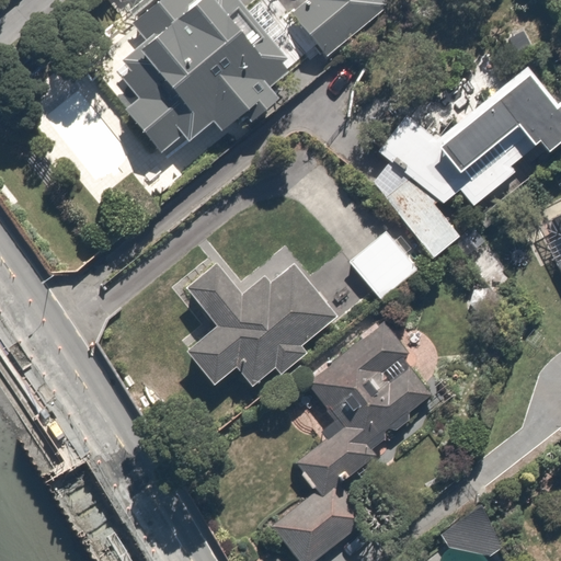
[(179,0),(164,0),(133,27),(148,45),(115,72),(140,102),(129,111),(165,153),(190,134),(198,144),(244,104),(258,121),(296,88),(221,0),(214,0),(194,18),(179,0)]
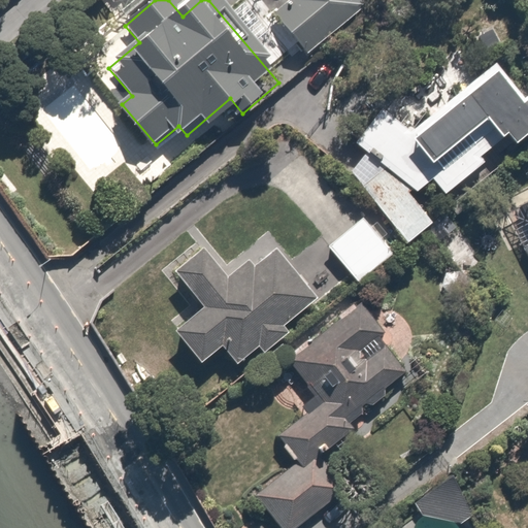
[(307,48),(358,6),(353,0),(311,0),(285,23),(307,48)]
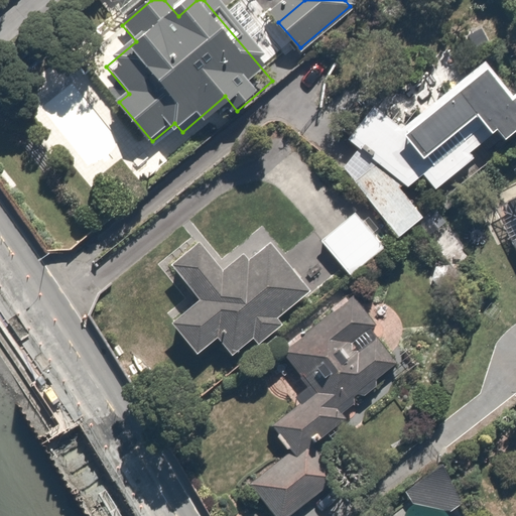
[(432,159),(435,163),(488,124),(503,144),(510,138),(515,146),(515,98),(498,75),(493,79),(487,72),(410,131),(416,139),(410,143),(426,164),(432,159)]
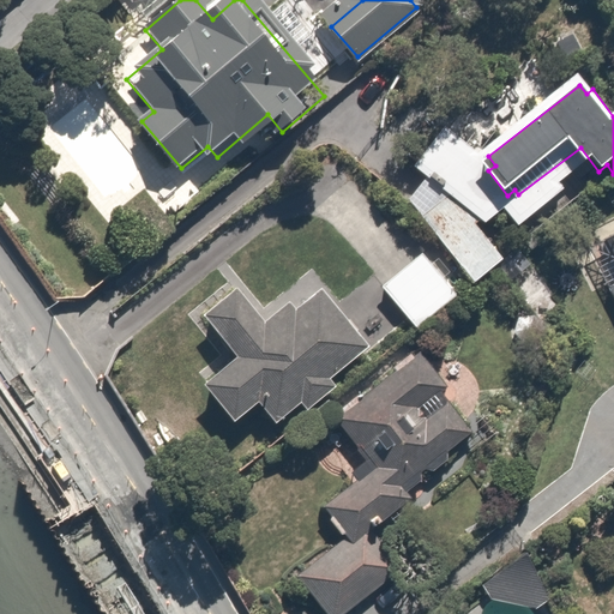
[(426,217),(473,281),(505,257),(456,194),(426,217)]
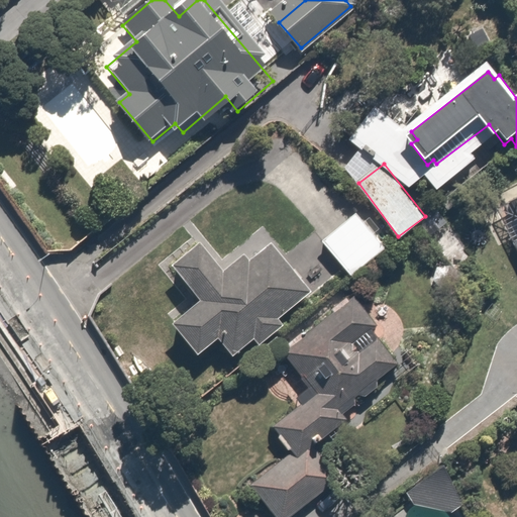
[(516,215),(516,217),(504,225),(516,249),(516,205),(513,208),(516,215)]
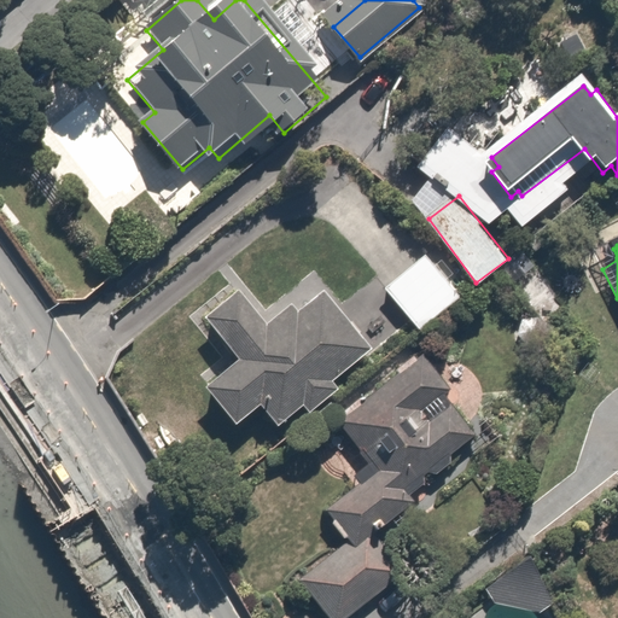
[(425,252),(384,289),(424,333),(465,296),(425,252)]
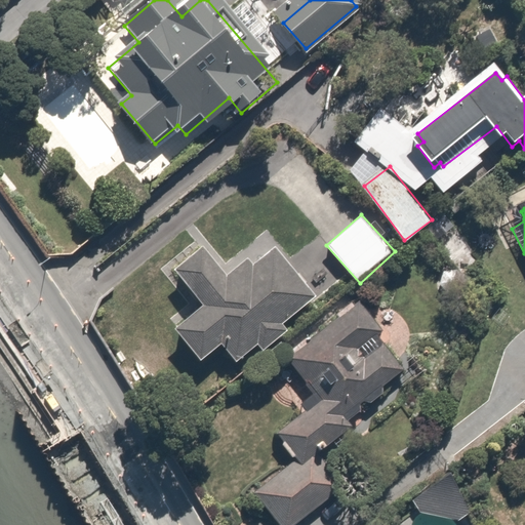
[(205,246),(175,271),(205,308),(176,331),(206,368),(232,348),(244,363),(272,341),(279,351),(333,307),(315,284),(328,274),(310,251),(293,265),(274,242),(231,277),(205,246)]
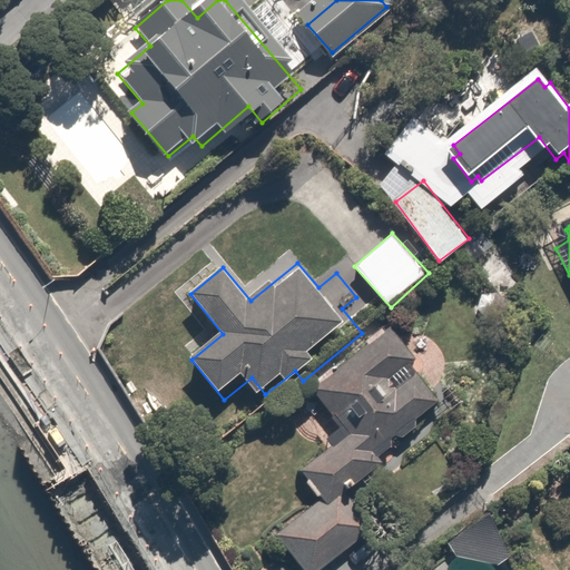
[(455,402),(406,331),(317,391),(343,430),(327,440),(334,450),(297,475),(315,502),(274,530),(301,569),(330,569),(375,540),(345,495),(385,469),(375,455),(455,402)]
